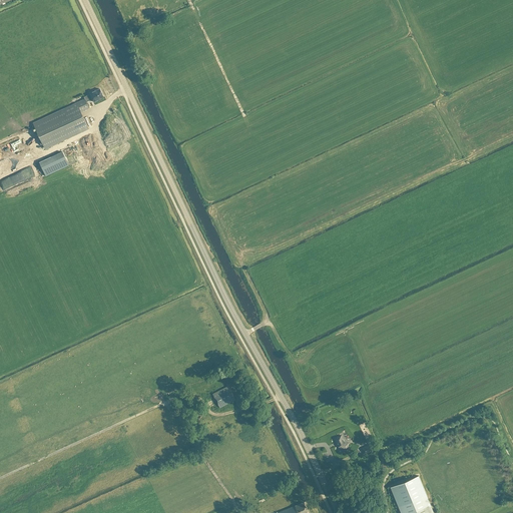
[(83,97),(84,99),(33,123),(45,149),(88,128),(80,112),(89,108),(86,102),(92,99),(93,102),(100,99),(99,98),(103,97),(99,89),(93,92),(93,91),(89,93),(90,94),(83,97)]
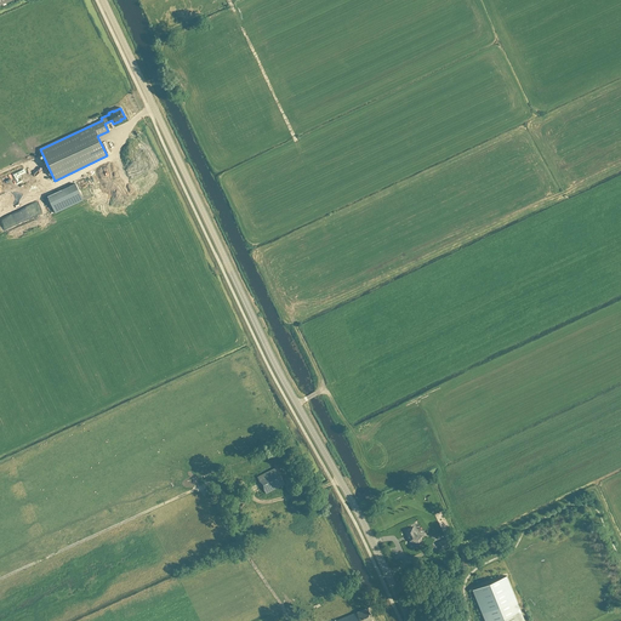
[(100,184),(123,172),(119,166),(115,169),(113,165),(95,175),(100,184)]
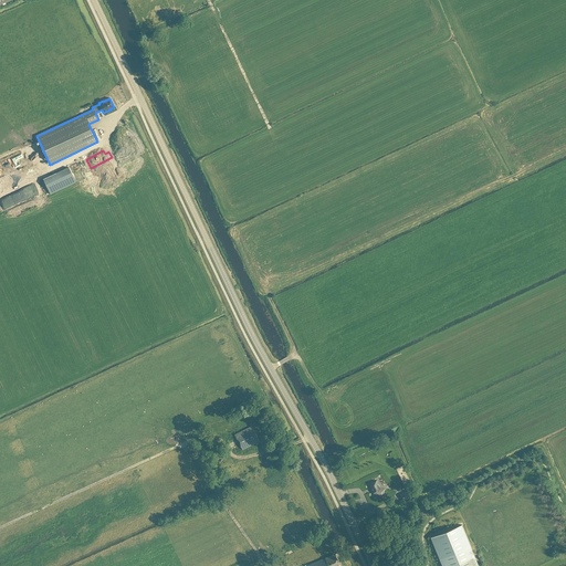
[(75,182),(69,168),(43,179),(50,195),(75,182)]
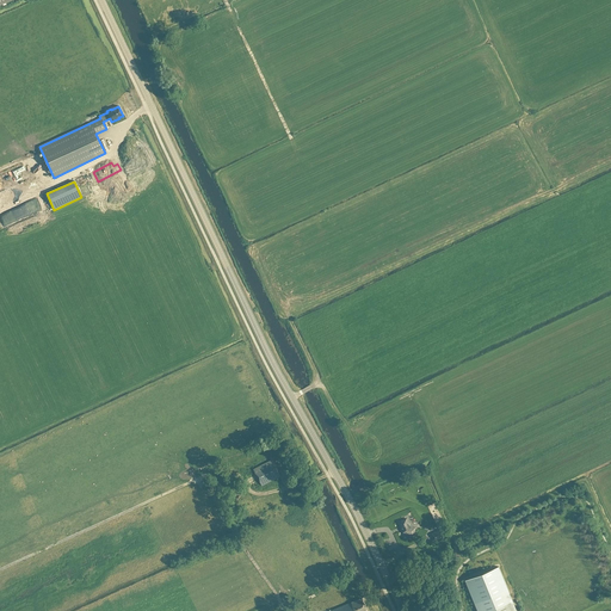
[(0,221),(1,224),(22,215),(18,205),(0,213),(0,221)]
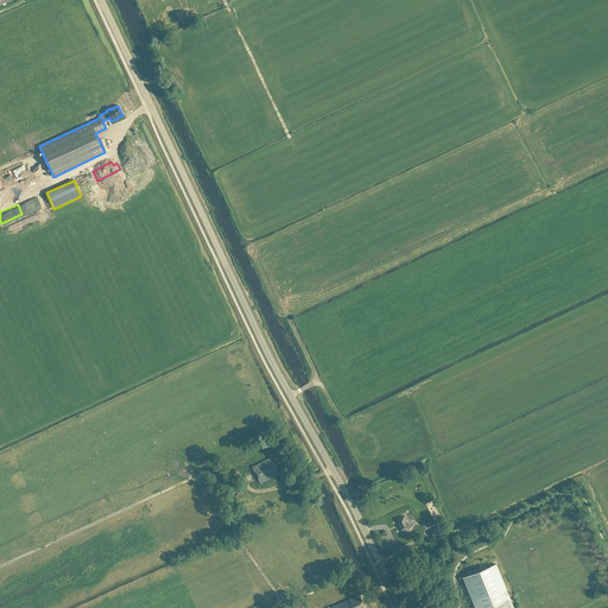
[(260,483),(278,474),(270,458),(252,468),(260,483)]
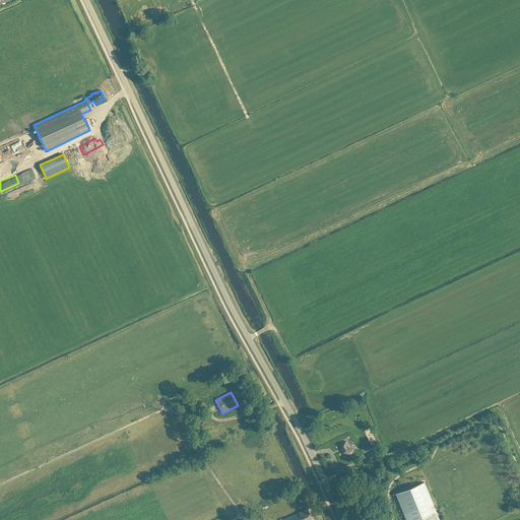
[(339,445),(341,449),(342,451),(341,451),(343,454),(345,455),(346,454),(347,455),(350,456),(351,455),(353,450),(352,448),(349,447),(348,448),(347,447),(347,446),(347,445),(346,442),(345,442),(339,444),(339,445)]
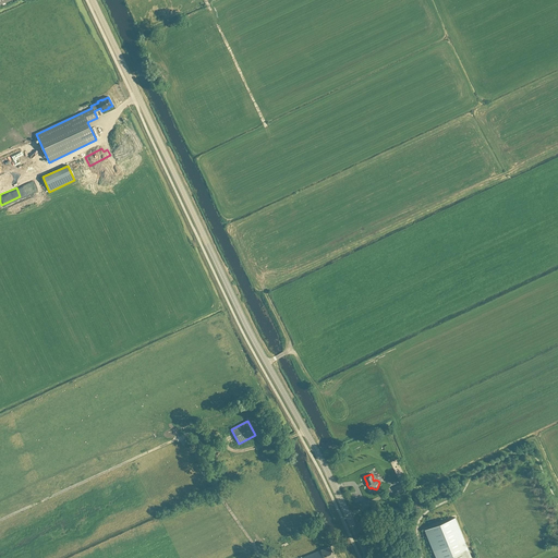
[(397,494),(410,488),(407,482),(393,487),(397,494)]
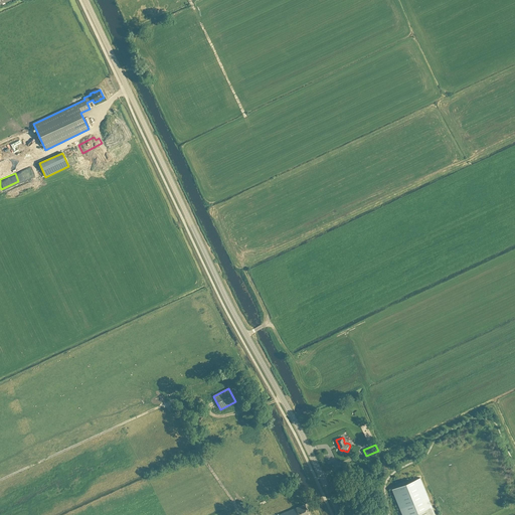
[(435,514),(419,478),(392,490),(402,514),(435,514)]
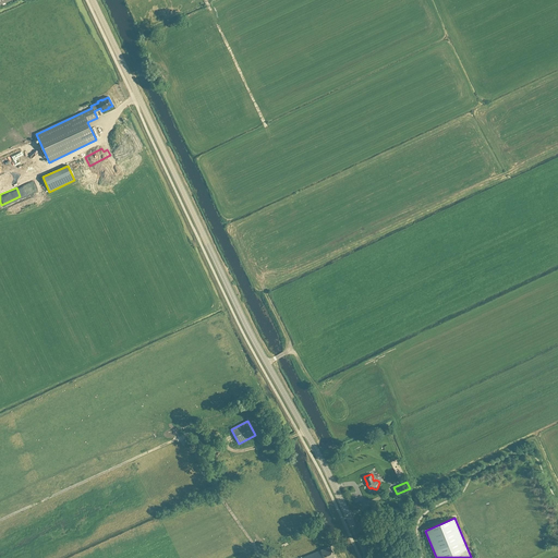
[(300,557),(335,557),(330,546),(302,557),(300,557)]
